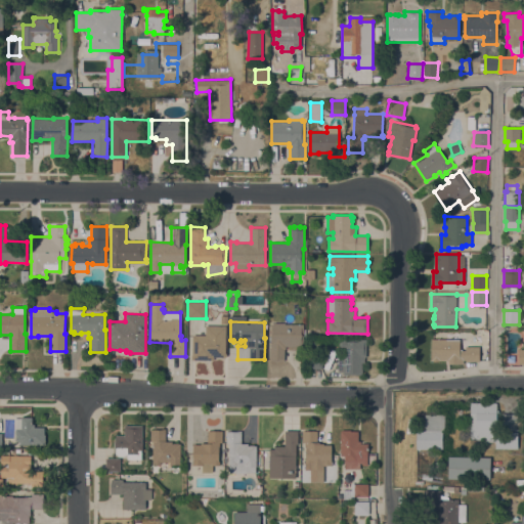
[(303,346),(286,346),(286,348),(285,348),(285,361),(269,360),(269,347),(270,347),(270,323),(273,323),(273,322),(285,322),(285,323),(304,323),(303,346)]
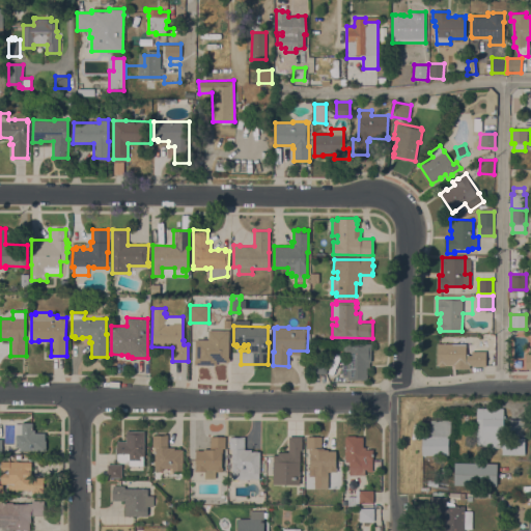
[(228,358),(229,358),(229,362),(217,361),(217,365),(194,364),(194,359),(195,359),(195,339),(208,339),(208,330),(229,330),(228,358)]
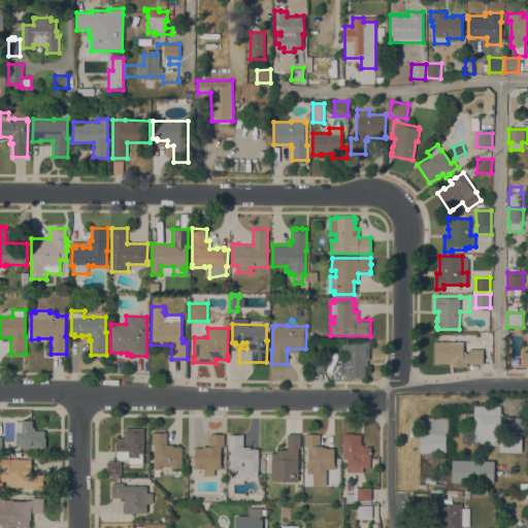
[(450,336),(463,336),(463,342),(471,343),(471,349),(483,349),(483,364),(469,364),(469,362),(467,362),(467,366),(452,366),(452,362),(444,362),(444,363),(434,363),(434,340),(450,341),(450,336)]
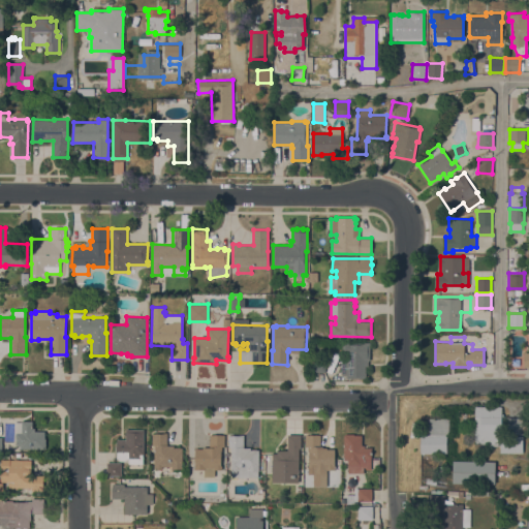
[(346,361),(346,353),(342,353),(342,342),(370,342),(369,360),(368,360),(368,366),(365,366),(365,372),(366,372),(366,376),(365,376),(365,378),(346,378),(346,375),(341,375),(341,361),(346,361)]
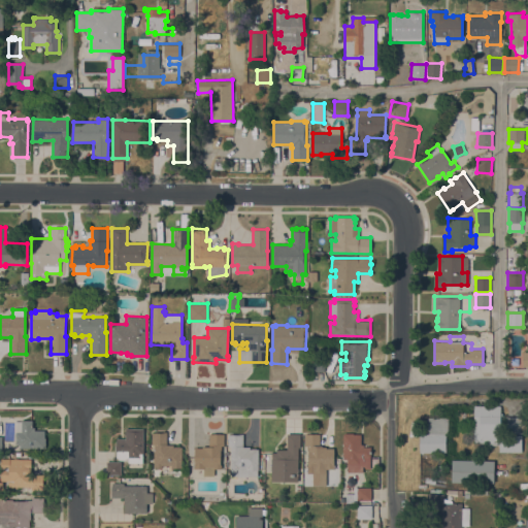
[(309,370),(309,356),(315,356),(315,354),(323,355),(323,357),(325,357),(325,361),(326,361),(326,367),(325,367),(325,371),(309,370)]
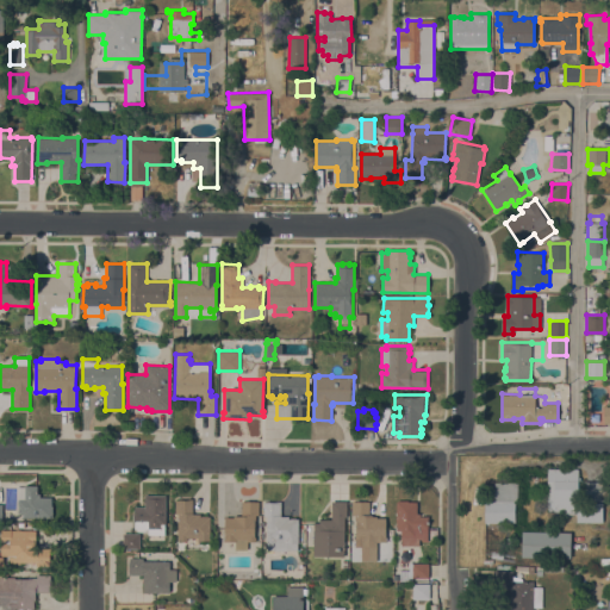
[(578,502),(603,503),(603,522),(576,522),(577,515),(554,514),(554,499),(547,499),(547,468),(578,468),(578,502)]
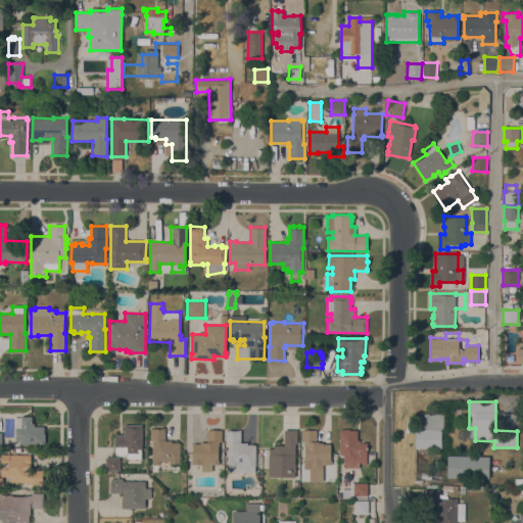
[(443,430),(441,430),(441,448),(416,448),(416,429),(424,429),(424,413),(444,414),(443,430)]
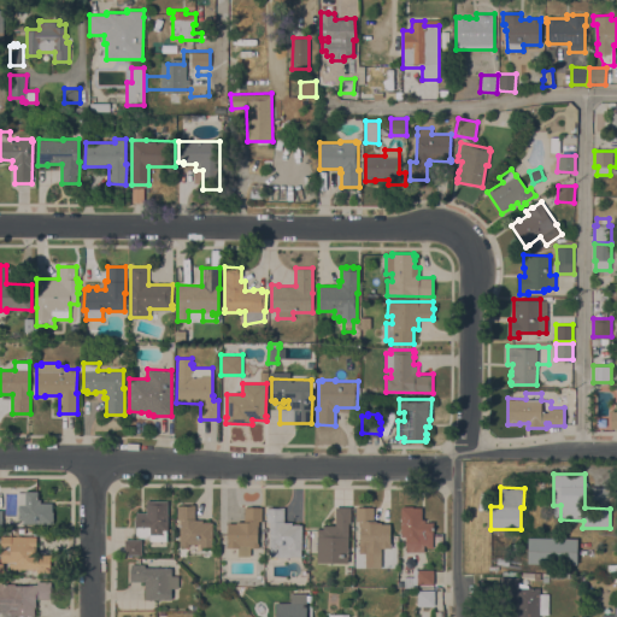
[(592,506),(592,487),(615,487),(615,506),(592,506)]
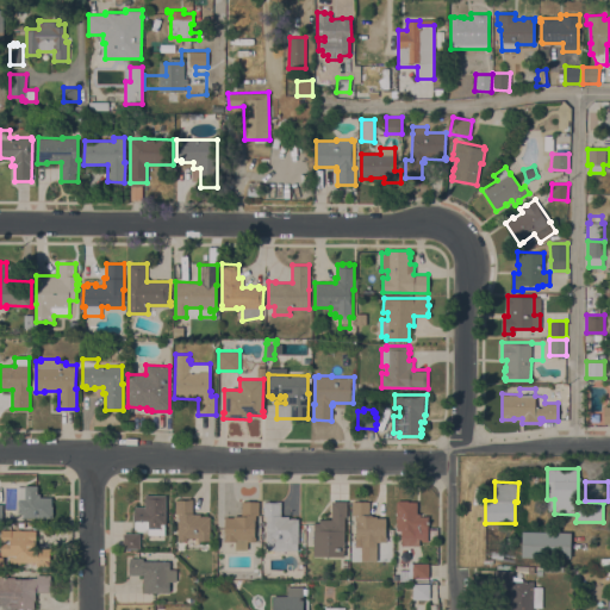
[(37,485),(37,493),(41,493),(41,497),(53,497),(51,505),(54,505),(53,516),(51,516),(51,518),(23,517),(23,512),(18,512),(18,499),(17,499),(17,486),(25,486),(25,485),(37,485)]
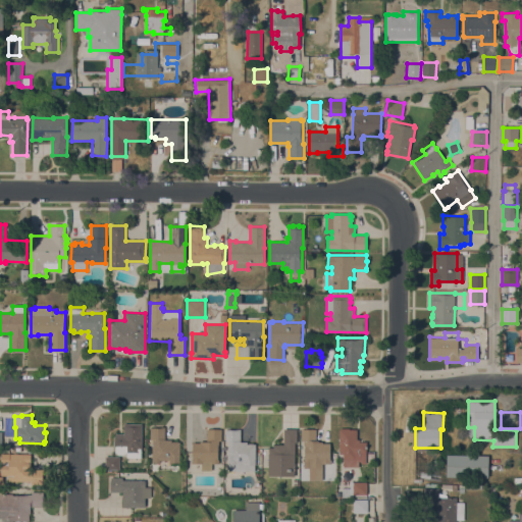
[(142,423),(142,448),(141,448),(141,458),(126,458),(126,452),(123,455),(118,455),(114,453),(114,433),(124,433),(124,423),(142,423)]
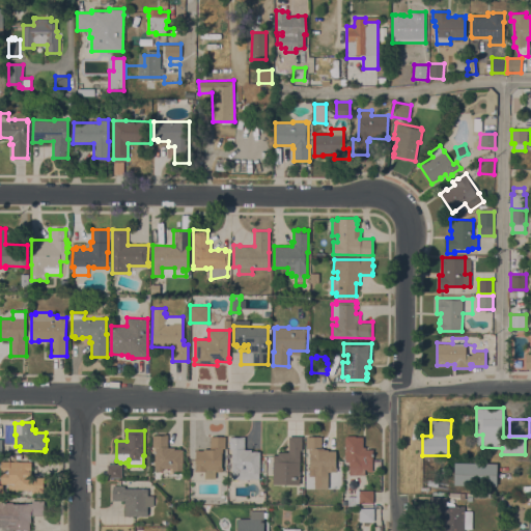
[(183,470),(173,470),(173,477),(161,477),(161,470),(155,470),(156,435),(168,435),(167,447),(174,447),(174,449),(183,449),(183,470)]
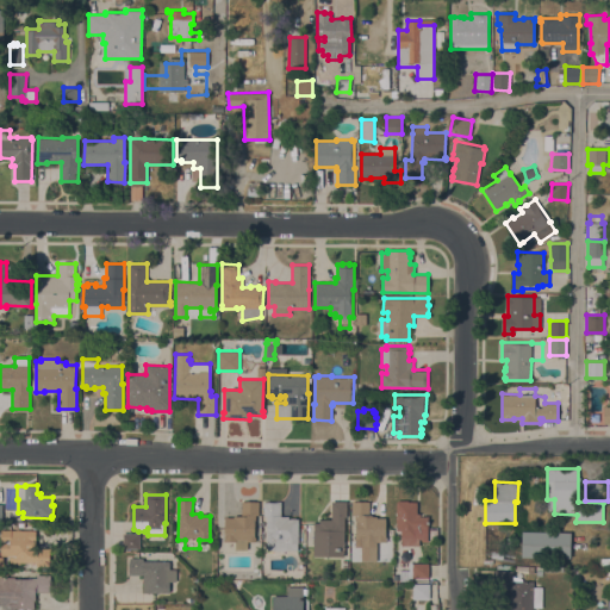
[(402,542),(402,535),(400,535),(400,530),(396,530),(396,502),(397,502),(397,499),(408,500),(408,502),(417,502),(417,514),(419,514),(419,516),(428,516),(428,541),(425,541),(418,539),(414,542),(402,542)]
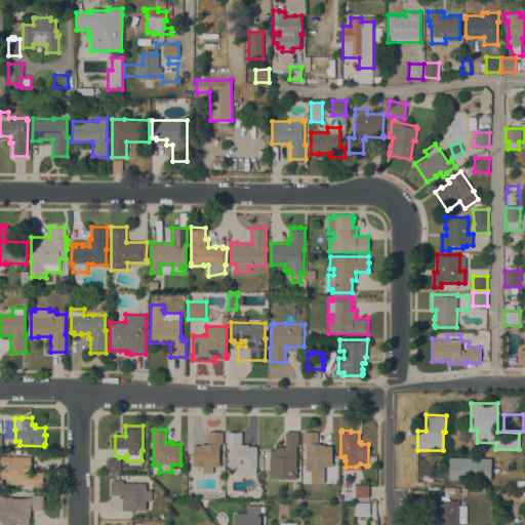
[(298,445),(296,445),(296,479),(270,479),(270,449),(275,449),(275,447),(285,447),(285,431),(298,431),(298,445)]
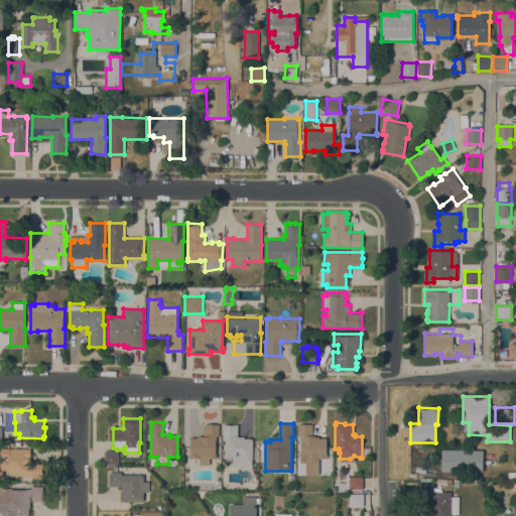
[(219,435),(216,435),(216,439),(216,454),(217,454),(216,458),(210,458),(209,465),(199,465),(199,458),(188,458),(188,454),(189,454),(190,437),(198,437),(198,435),(204,436),(204,424),(219,424),(219,435)]
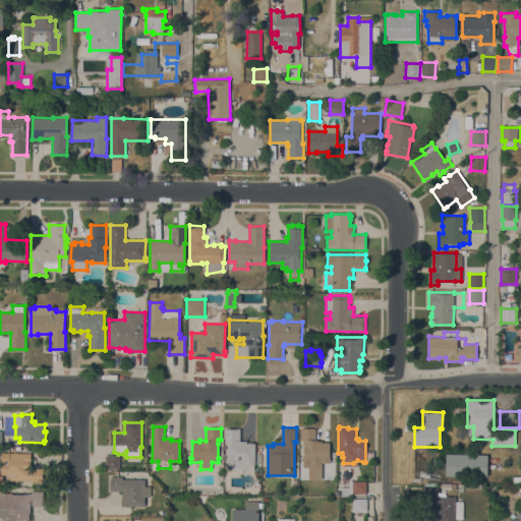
[(240,428),(240,441),(246,441),(246,443),(255,443),(254,463),(253,463),(253,469),(228,469),(228,463),(227,463),(227,441),(227,428),(240,428)]
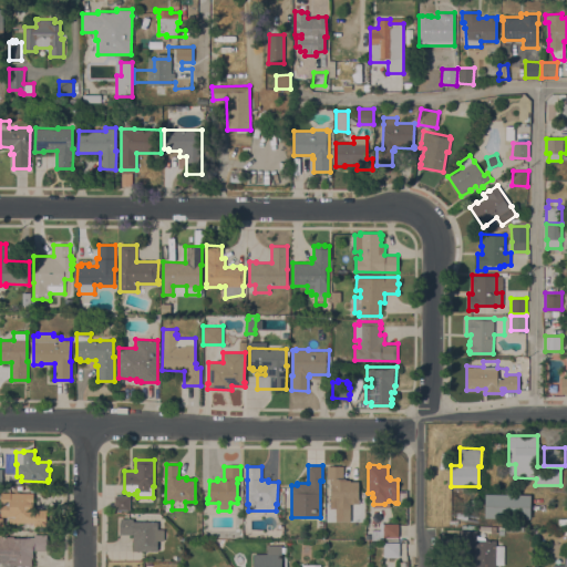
[(359,498),(359,503),(350,503),(350,522),(336,522),(336,508),(330,508),(330,483),(330,478),(327,478),(327,466),(343,466),(343,477),(346,477),(346,480),(350,480),(350,481),(359,481),(359,498)]
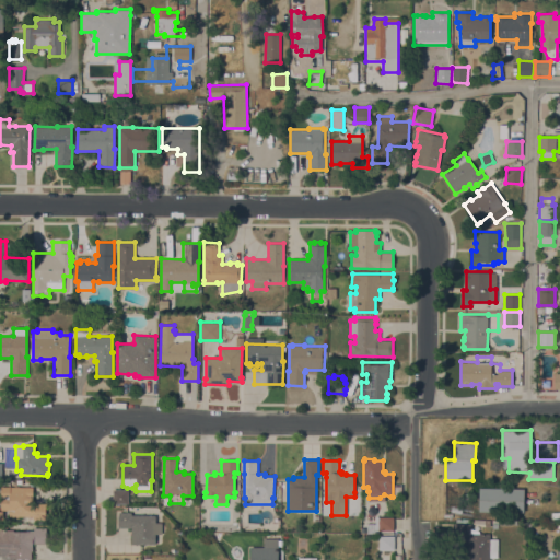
[(33,503),(47,503),(47,515),(45,515),(45,518),(33,518),(33,516),(9,516),(9,510),(1,510),(0,487),(33,487),(33,503)]
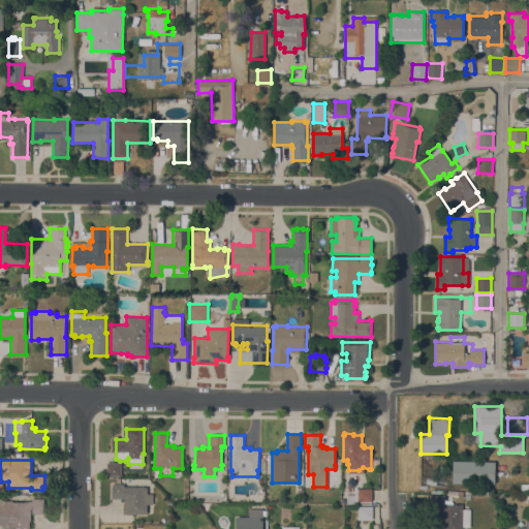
[(495,484),(453,483),(453,460),(495,461),(495,484)]
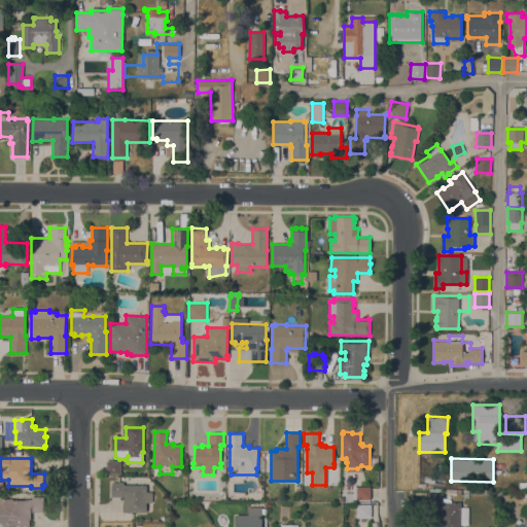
[(120,460),(120,475),(106,475),(106,460),(120,460)]
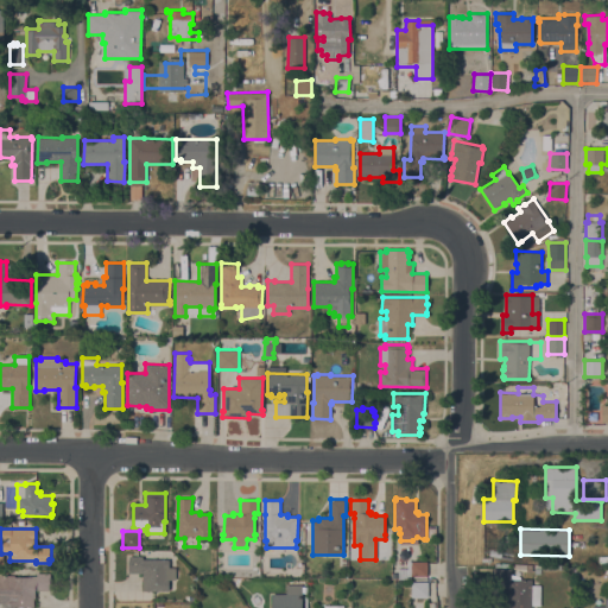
[(128,572),(128,556),(143,556),(143,558),(169,559),(169,567),(176,567),(176,580),(169,580),(169,591),(143,590),(143,572),(128,572)]
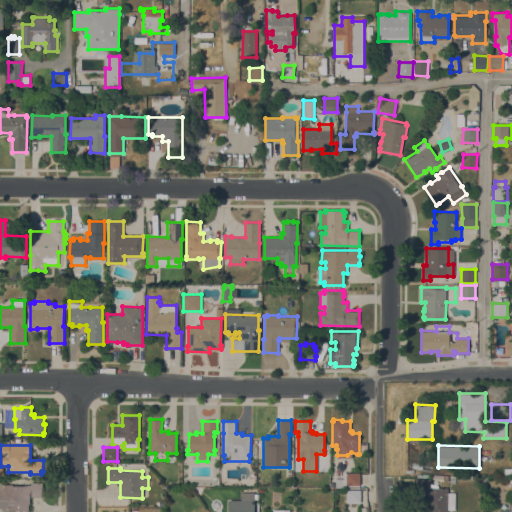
[(360,485),(343,485),(343,472),(360,472),(360,485)]
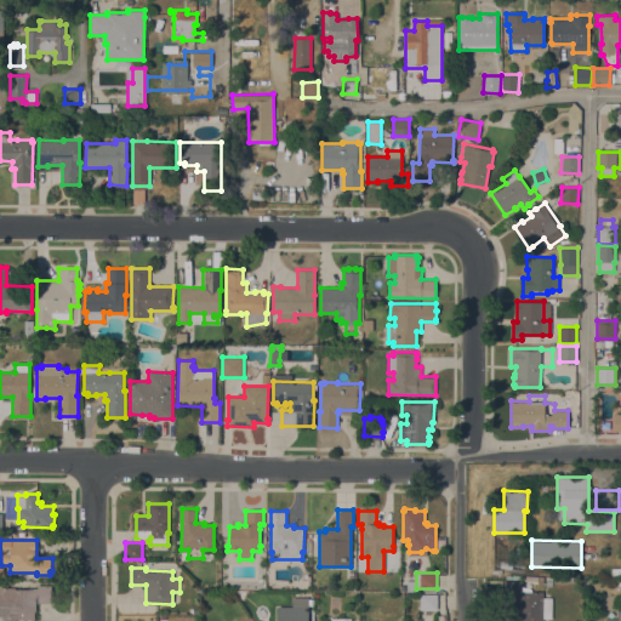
[(503,580),(522,581),(522,586),(529,587),(530,588),(531,590),(531,591),(531,592),(543,592),(543,597),(552,597),(552,619),(542,619),(542,620),(518,620),(518,599),(503,599),(503,580)]
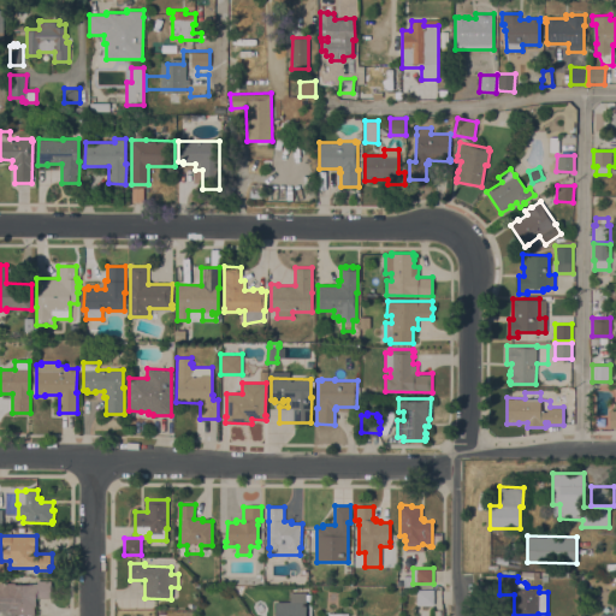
[(11,615),(11,610),(0,610),(0,582),(15,582),(15,584),(31,585),(31,582),(37,582),(37,580),(51,580),(51,585),(52,585),(52,592),(51,592),(51,598),(36,598),(36,605),(35,605),(35,615),(15,615),(11,615)]
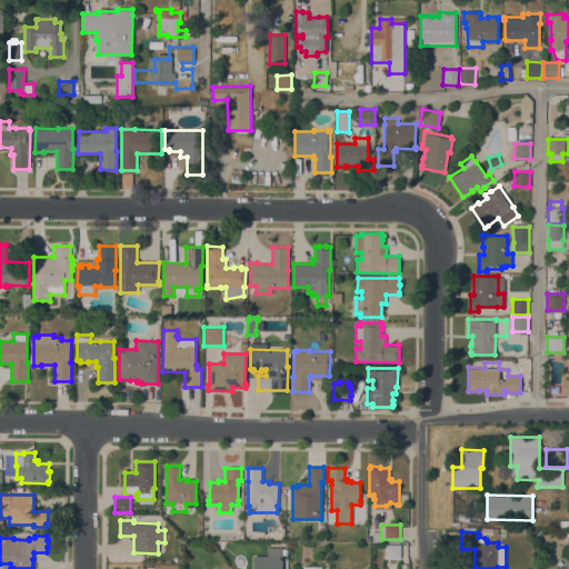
[(400,558),(386,558),(385,545),(400,545),(400,558)]
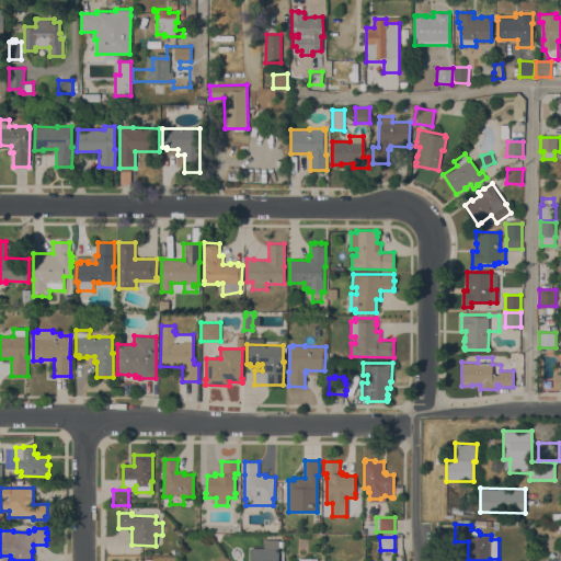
[(264,548),(264,539),(278,539),(278,560),(251,560),(251,548),(264,548)]
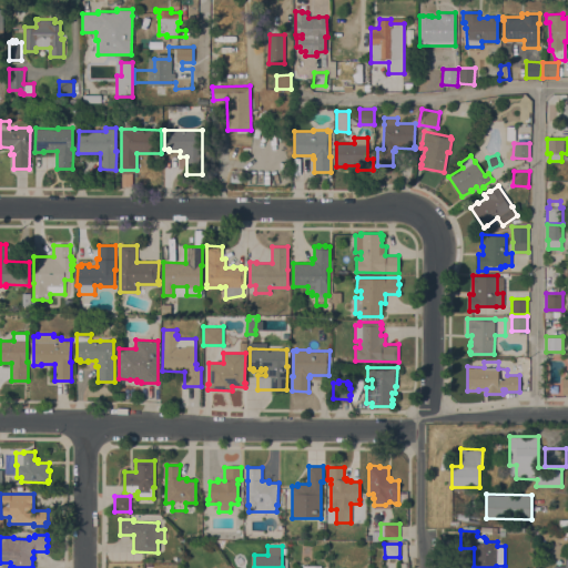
[(567,567),(554,567),(554,566),(565,566),(565,554),(567,554),(567,567)]
